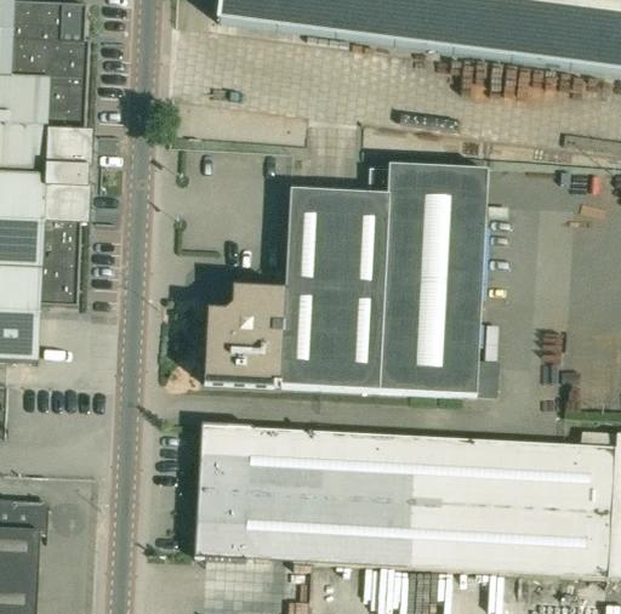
[(87,165),(89,131),(84,131),(84,129),(80,125),(81,114),(85,111),(86,89),(80,81),(80,77),(87,69),(89,45),(81,37),(60,35),(62,1),(39,0),(0,0),(0,357),(38,359),(40,300),(67,301),(77,293),(80,219),(85,219),(86,185),(91,185),(91,165),(87,165)]
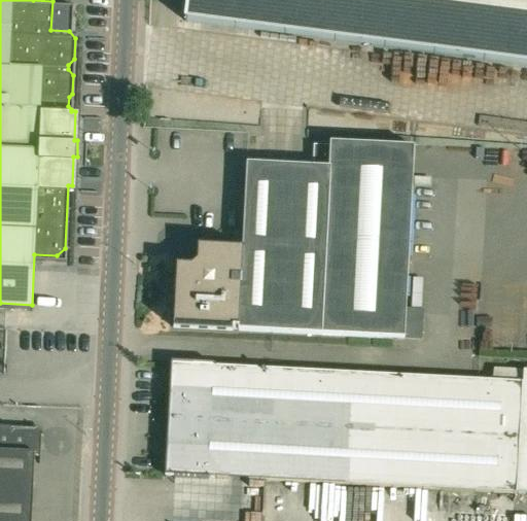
[(526,59),(526,0),(186,0),(185,14),(526,59)]
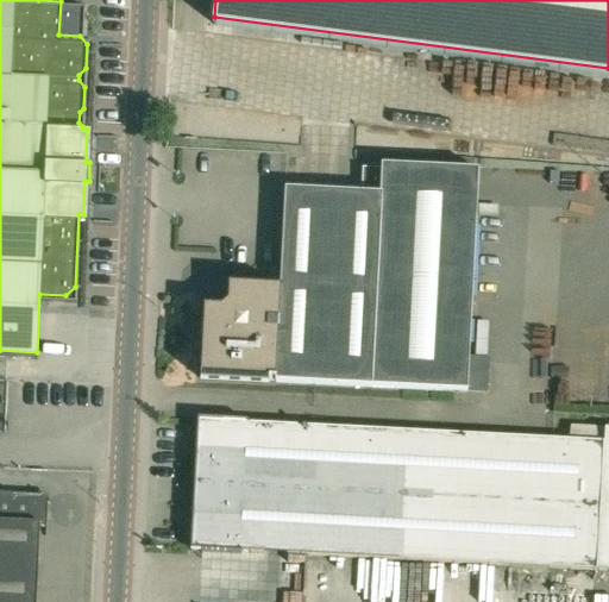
[(203,280),(201,370),(466,386),(478,164),(357,158),(357,186),(284,183),(280,280),(203,280)]
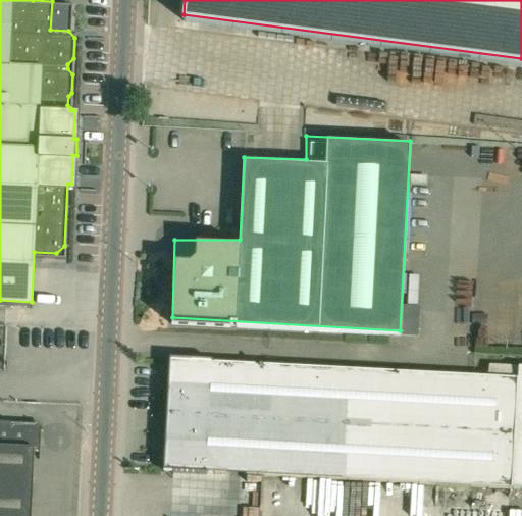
[(517,374),(212,358),(212,356),(169,354),(163,467),(207,469),(207,467),(521,483),(521,362),(518,362),(517,374)]
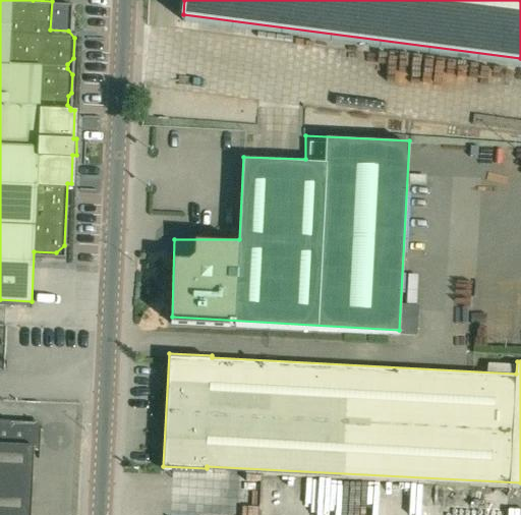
[(8,417),(0,416),(0,514),(30,514),(34,445),(39,445),(40,425),(42,425),(42,424),(35,416),(8,415),(8,417)]
